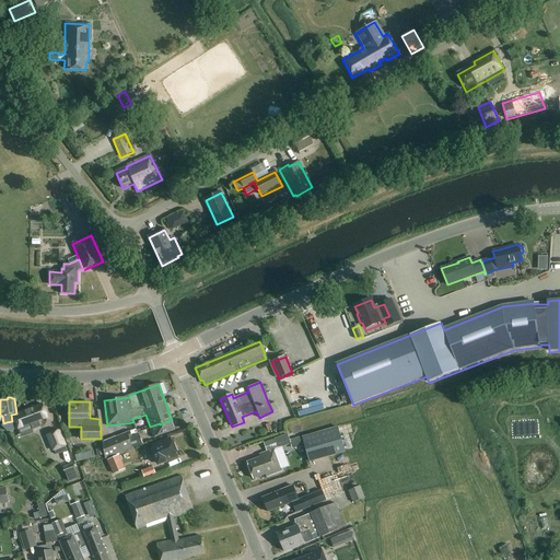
[(269,405),(272,411),(272,413),(279,411),(276,403),(269,405)]
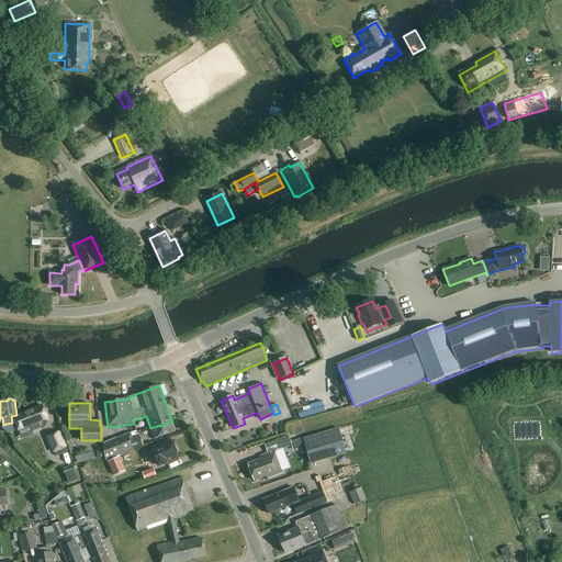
[(42,428),(40,423),(47,419),(43,406),(14,417),(19,430),(32,425),(35,431),(42,428)]
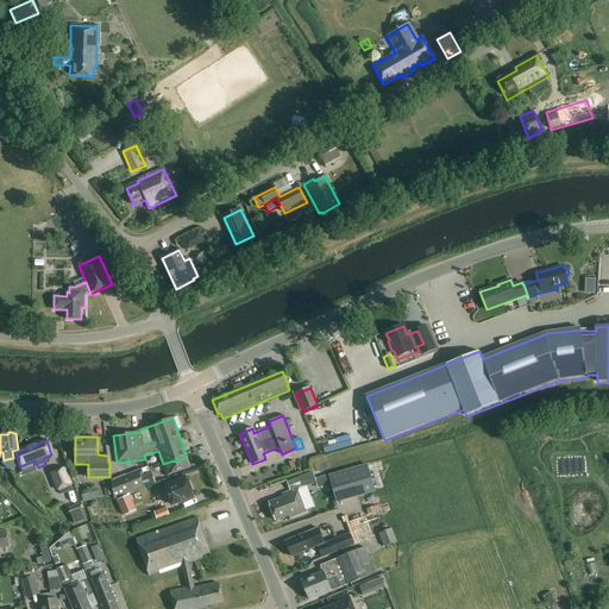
[(174,460),(163,464),(167,475),(190,466),(187,457),(174,462),(174,460)]
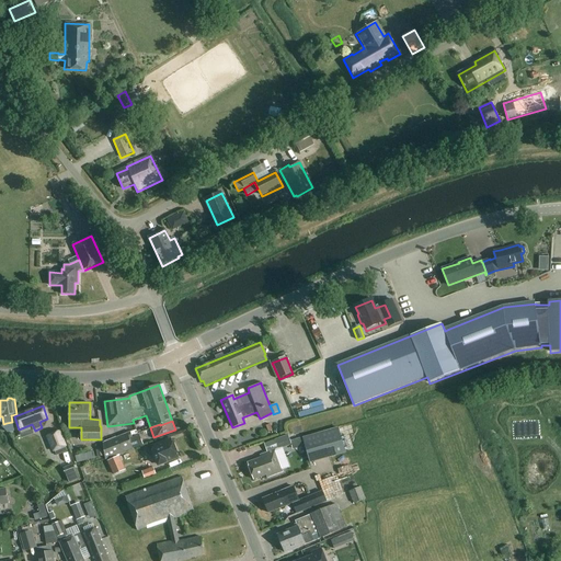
[(3,424),(1,426),(7,432),(13,431),(12,422),(7,423),(3,424)]
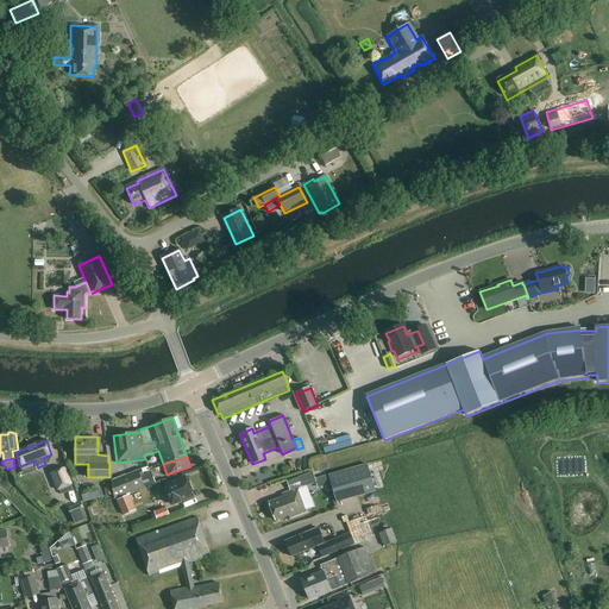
[(57,491),(74,485),(67,468),(51,473),(57,491)]
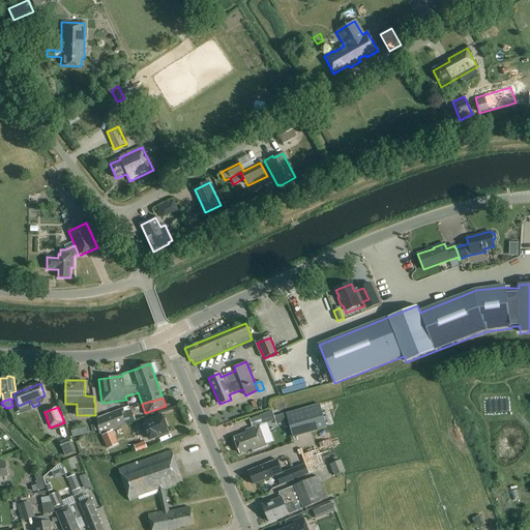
[(286,417),(293,440),(326,430),(319,407),(286,417)]
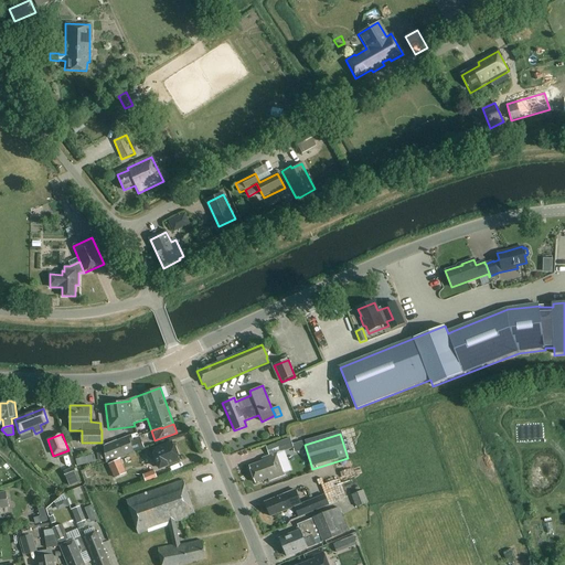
[(134,441),(131,436),(104,447),(107,464),(145,449),(140,438),(134,441)]
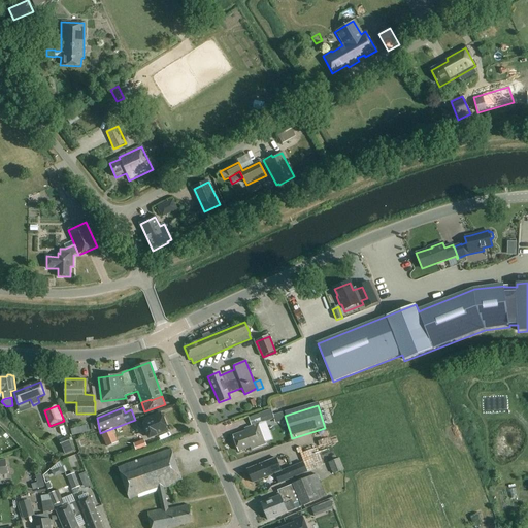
[(270,421),(274,420),(275,424),(284,421),(285,421),(284,413),(282,414),(273,416),(271,410),(260,415),(262,423),(270,421)]
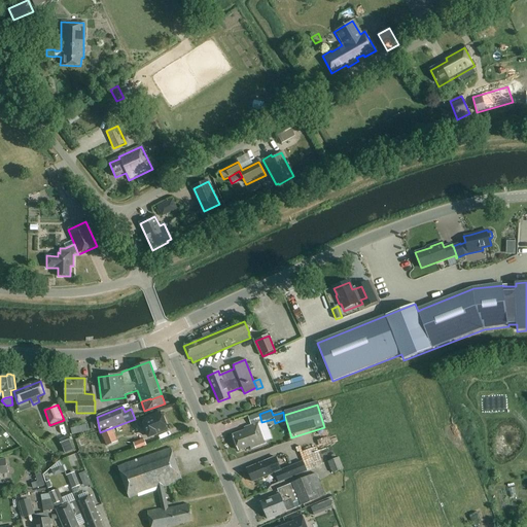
[(147,431),(150,437),(168,430),(162,413),(143,420),(144,424),(138,426),(141,434),(147,431)]
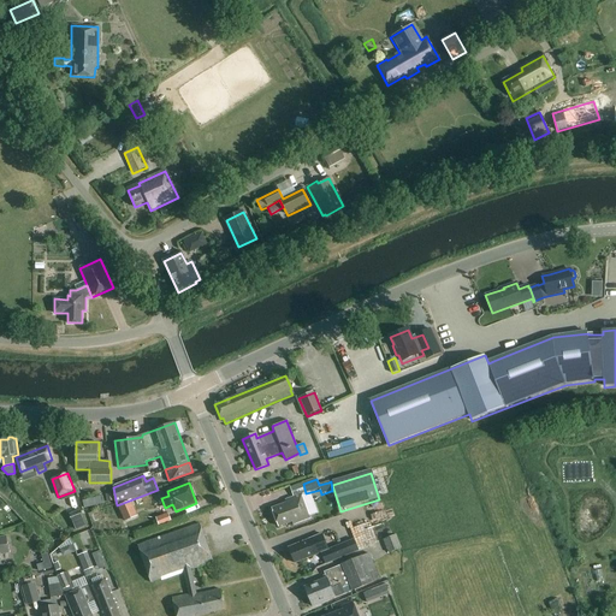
[(294,498),(295,502),(272,509),(278,526),(291,521),(294,526),(311,520),(302,497),(302,495),(294,498)]
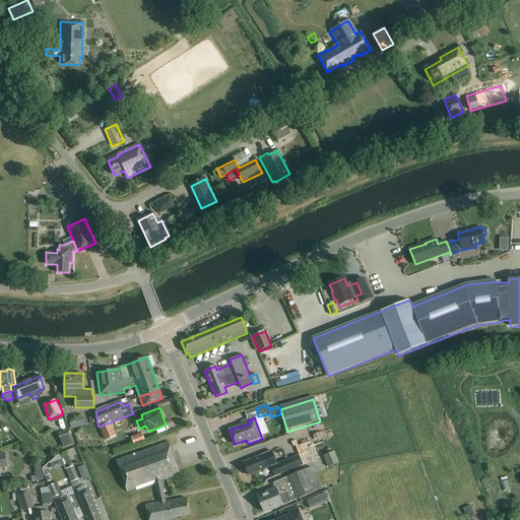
[(86,419),(70,424),(71,429),(88,426),(86,419)]
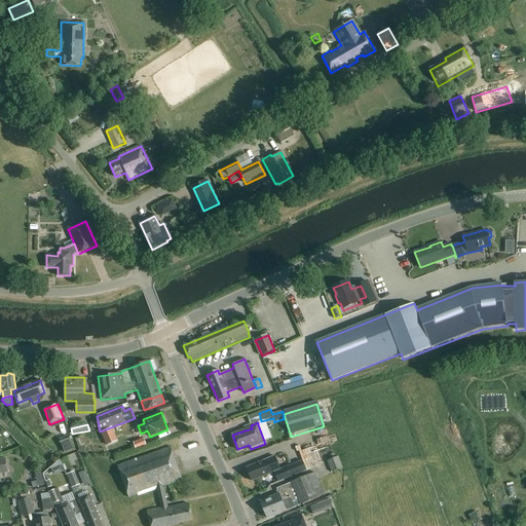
[(52,429),(54,436),(68,431),(66,425),(52,429)]
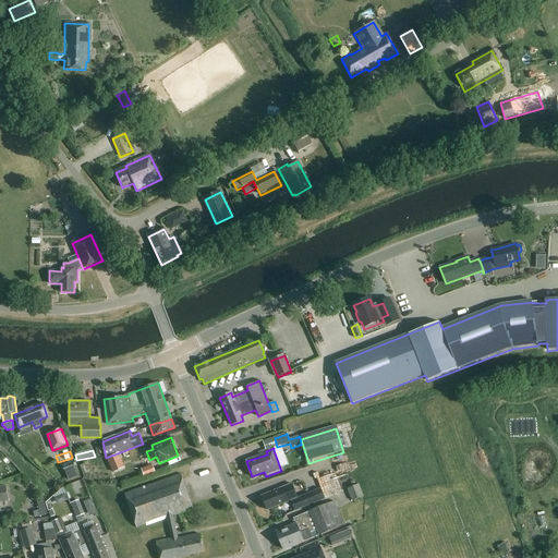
[(113,473),(124,469),(119,455),(108,459),(113,473)]
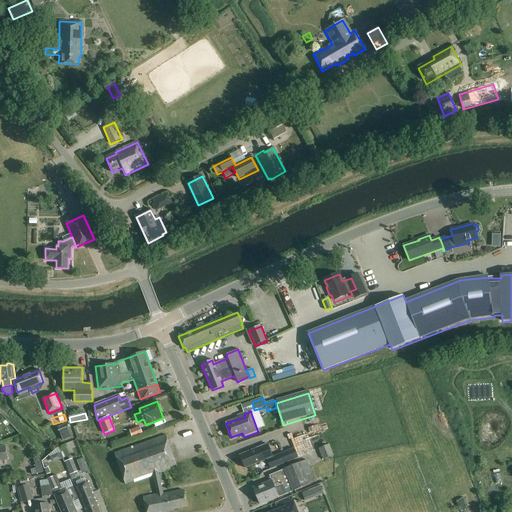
[(64,441),(73,438),(68,424),(59,428),(64,441)]
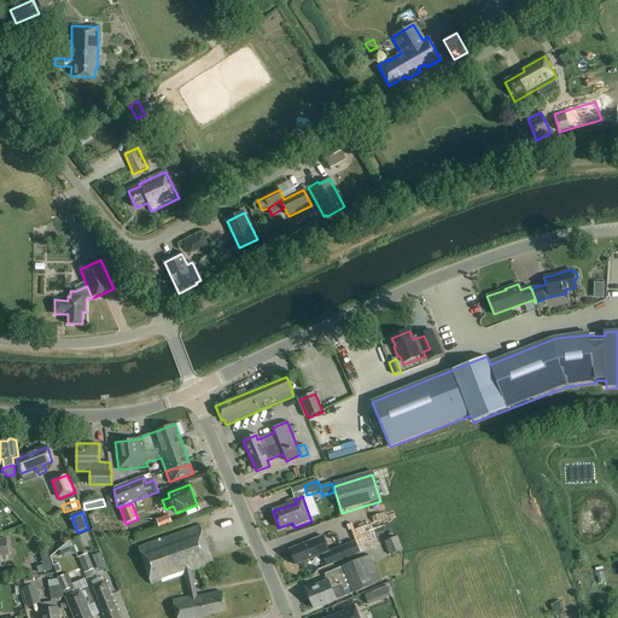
[(156,520),(161,529),(172,524),(168,516),(156,520)]
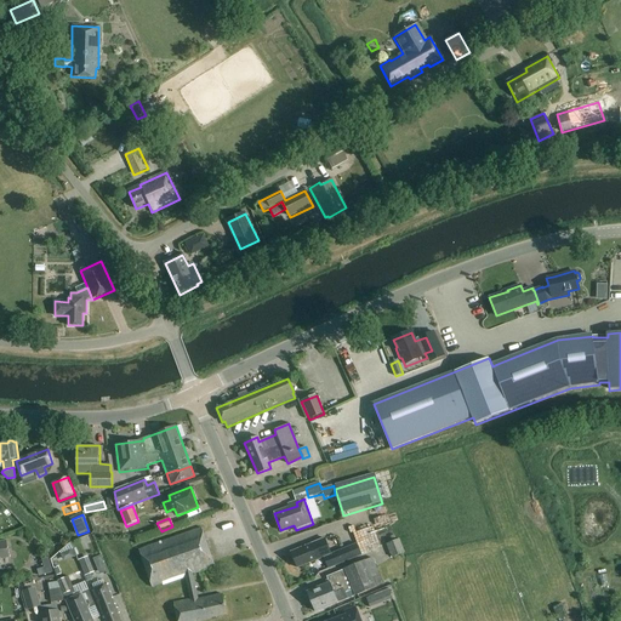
[(51,524),(58,543),(69,539),(62,520),(51,524)]
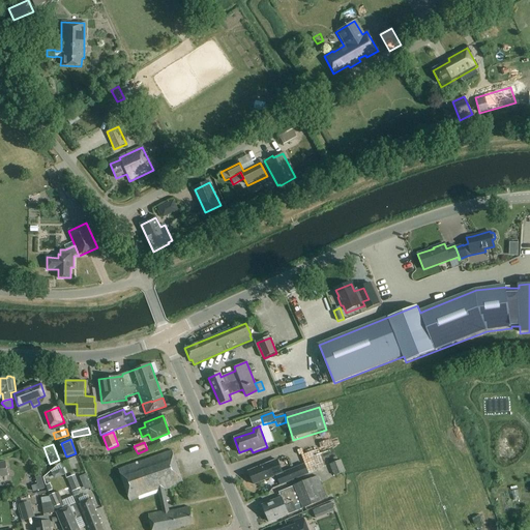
[(169,510),(166,491),(183,484),(172,451),(119,469),(129,500),(140,497),(141,499),(158,493),(162,510),(149,513),(151,529),(170,529),(180,528),(180,527),(194,525),(190,506),(169,510)]
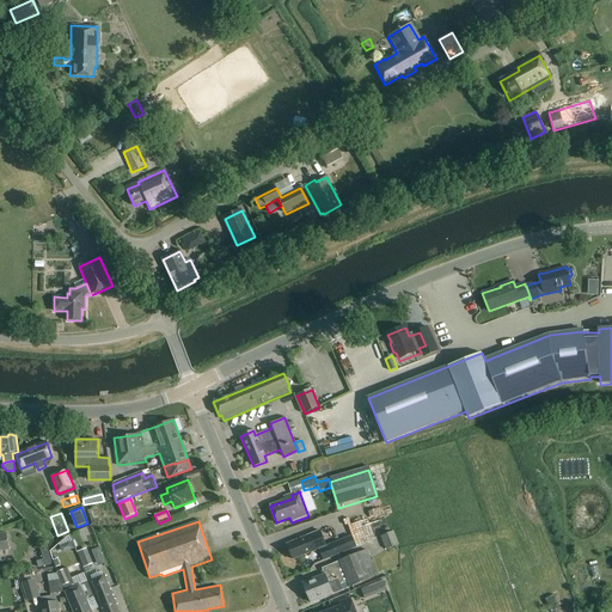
[(287,544),(293,560),(319,549),(322,549),(316,532),(287,544)]
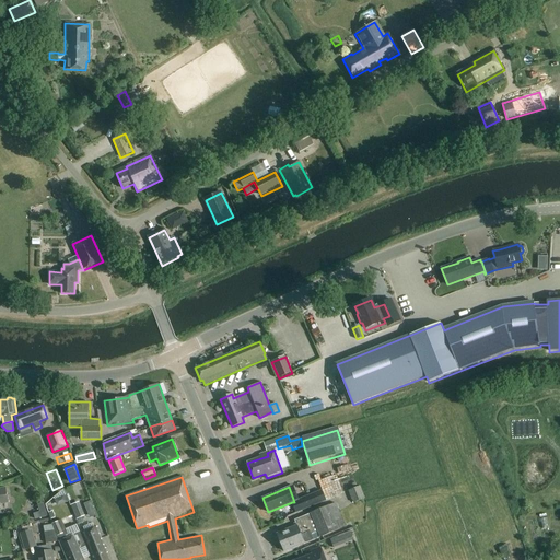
[(353,503),(365,499),(360,487),(349,491),(353,503)]
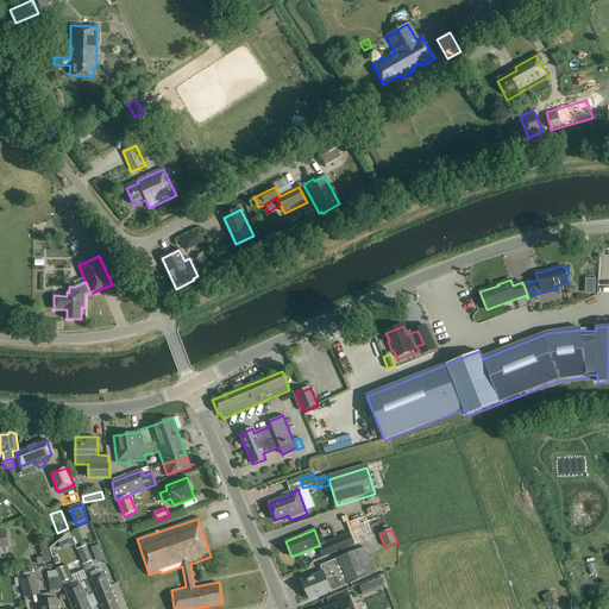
[(64,550),(75,545),(71,535),(69,532),(58,541),(61,548),(64,550)]
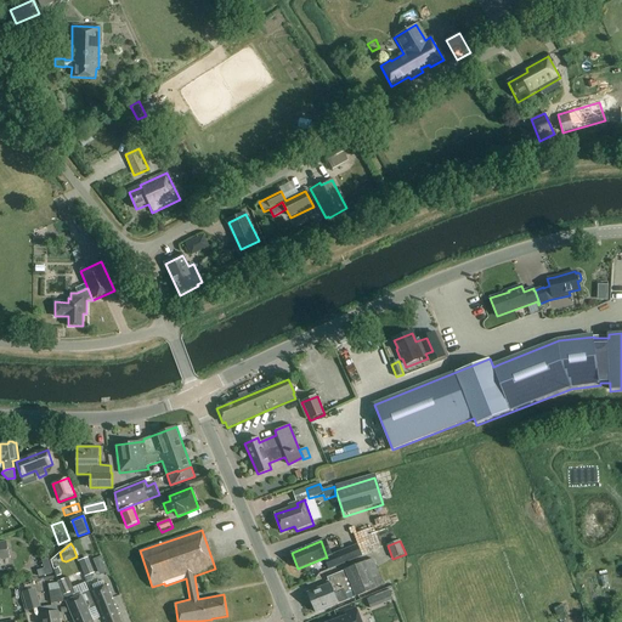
[(327,558),(324,558),(329,570),(361,557),(357,546),(331,555),(327,558)]
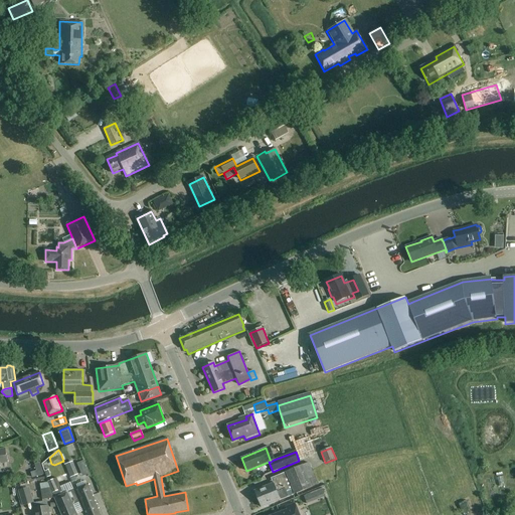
[(70,478),(78,475),(73,462),(65,465),(70,478)]
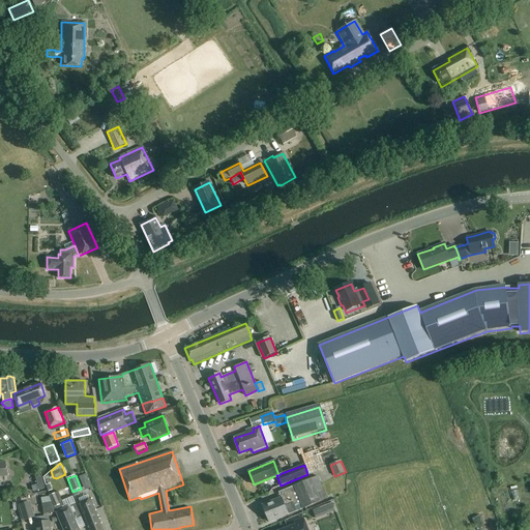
[(304,508),(326,498),(317,476),(277,493),(280,498),(261,505),(268,523),(296,510),(294,506),(302,503),(304,508)]
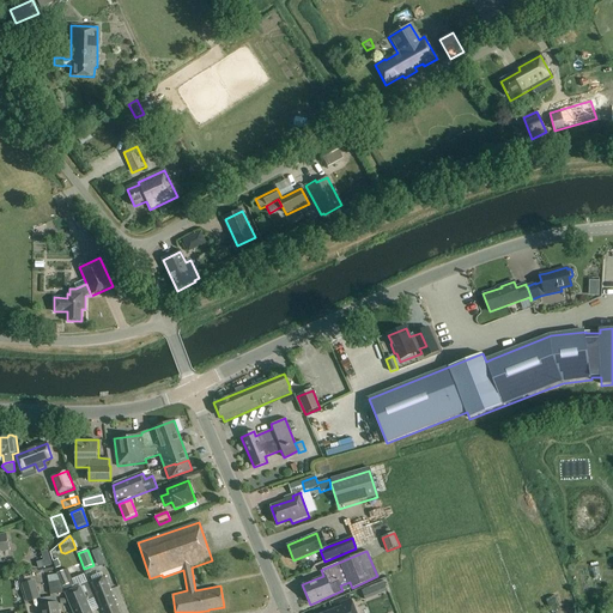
[(67,568),(56,572),(56,575),(64,592),(73,612),(91,612),(80,587),(87,583),(85,576),(73,581),(67,568)]
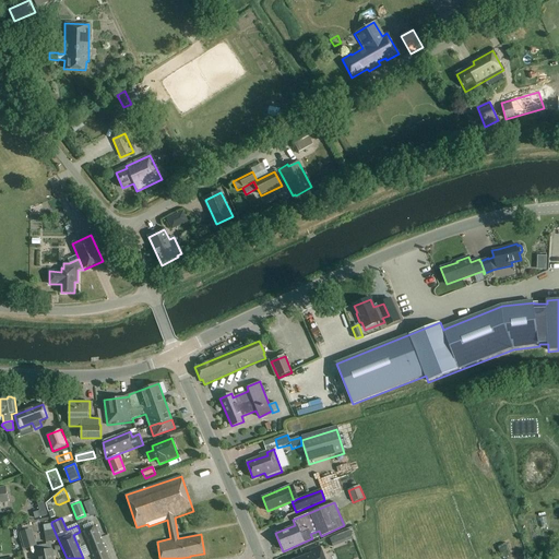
[(58,539),(51,524),(44,525),(47,542),(58,539)]
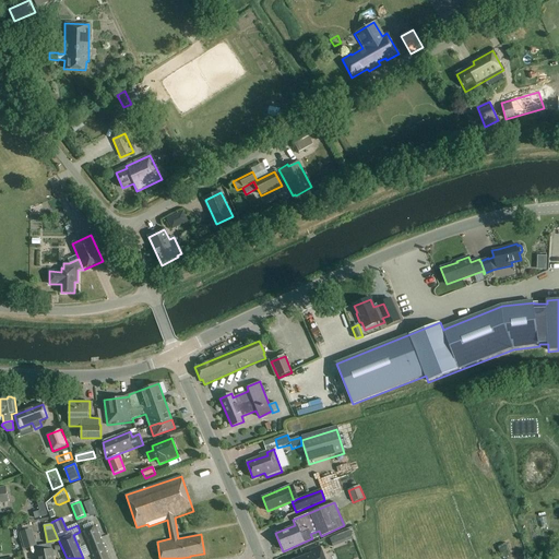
[(108,558),(99,537),(95,526),(83,532),(87,542),(91,552),(93,551),(95,558),(108,558)]
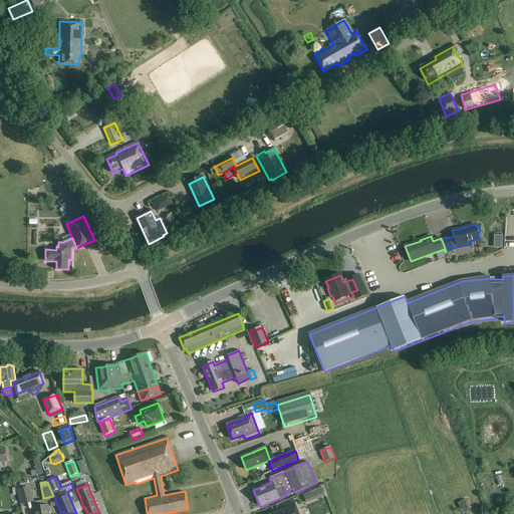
[(19,490),(23,505),(33,503),(29,487),(19,490)]
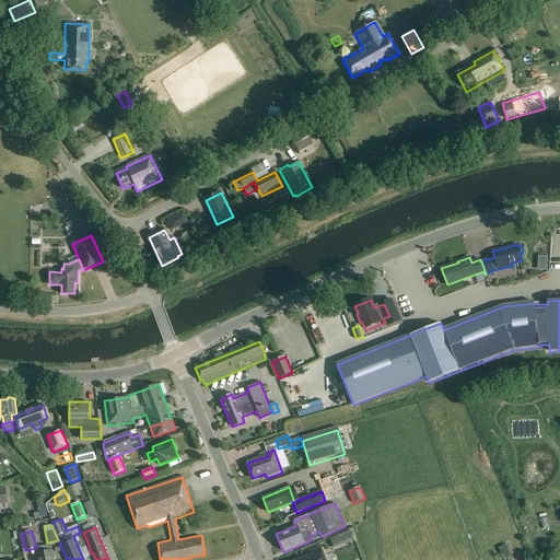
[(324,559),(319,548),(311,551),(312,555),(296,559),(324,559)]
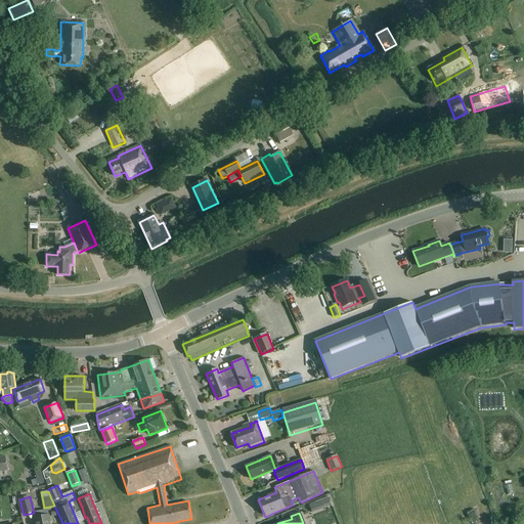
[(35,523),(49,523),(48,514),(35,516),(35,523)]
